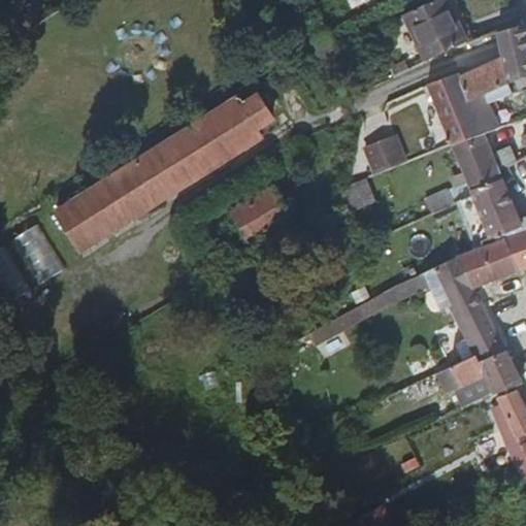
[(14,0),(32,27),(50,15),(38,0),(14,0)]
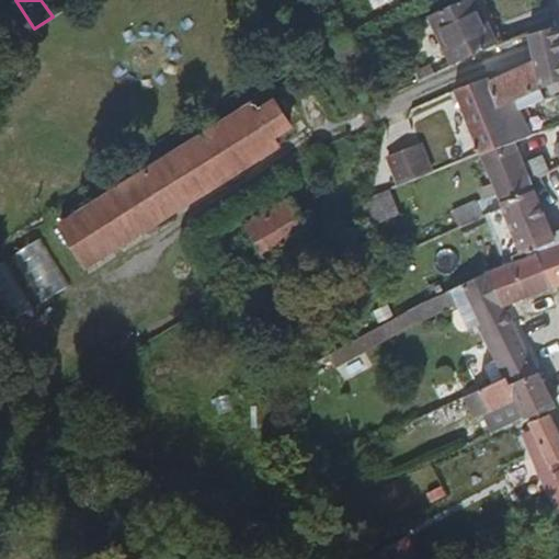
[(461,0),(428,18),(452,65),(498,43),(477,0),(461,0)]
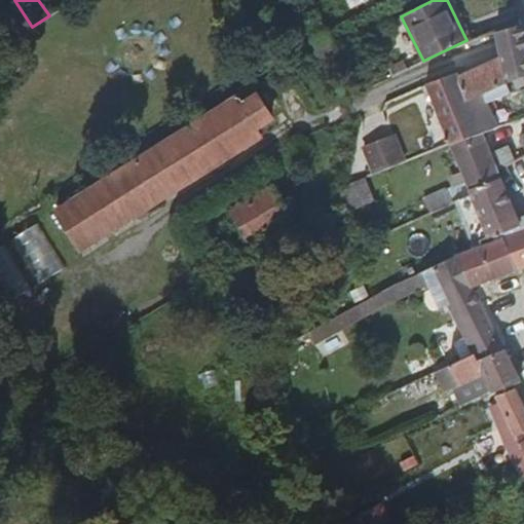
[(495,31),(499,55),(523,46),(523,39),(520,23),(495,31)]
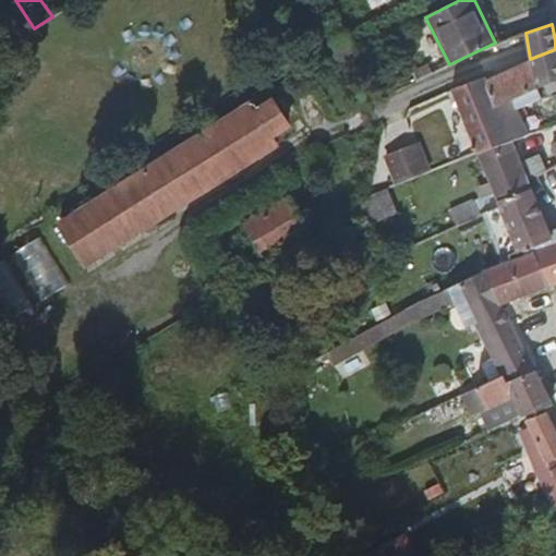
[(530,61),(486,81),(495,105),(539,85),(555,76),(555,49),(530,59),(530,61)]
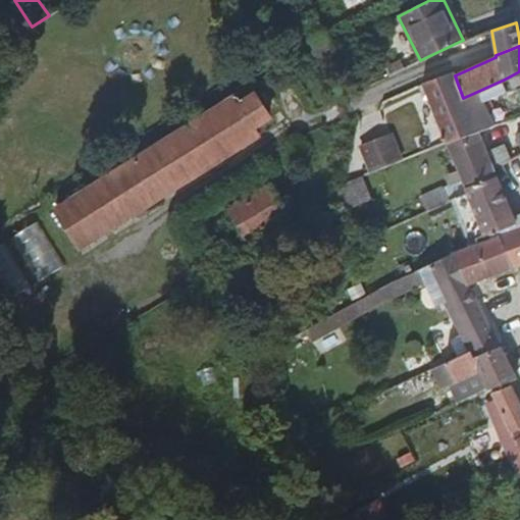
[(386,68),(388,75),(405,67),(402,61),(386,68)]
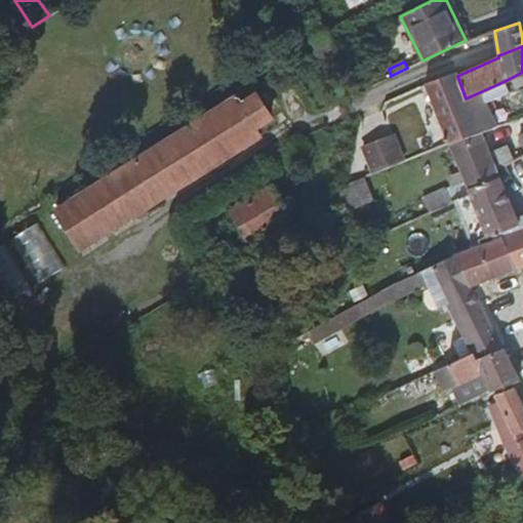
[(455,73),(424,84),(447,144),(450,143),(479,131),(466,98),(457,76),(455,73)]
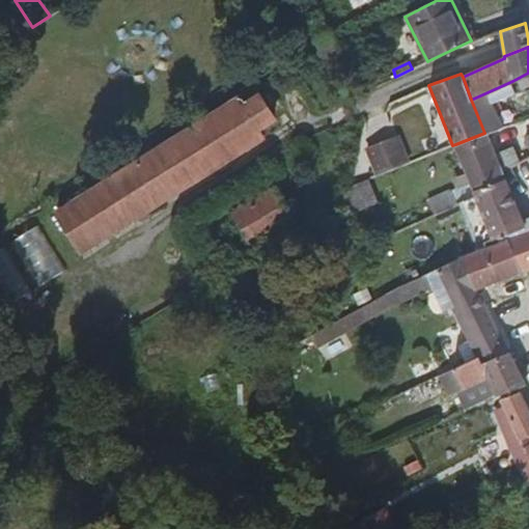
[(471,100),(484,133),(486,132),(504,126),(495,106),(518,95),(512,81),(471,100)]
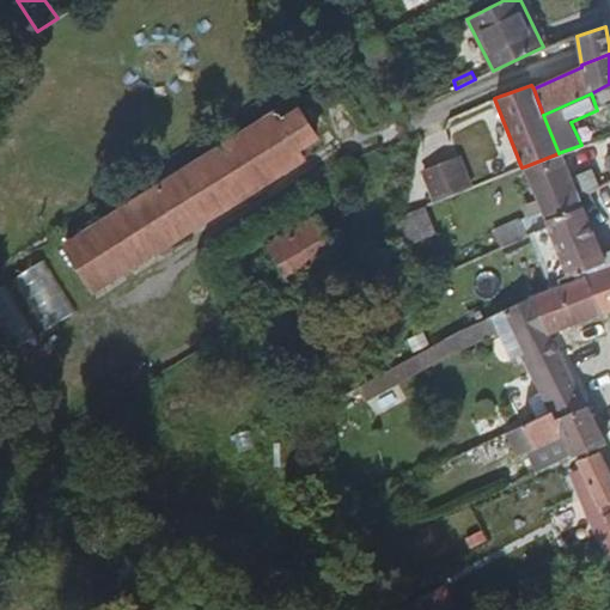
[(92,290),(304,157),(299,148),(315,138),(297,108),(279,120),(274,111),(63,243),(92,290)]
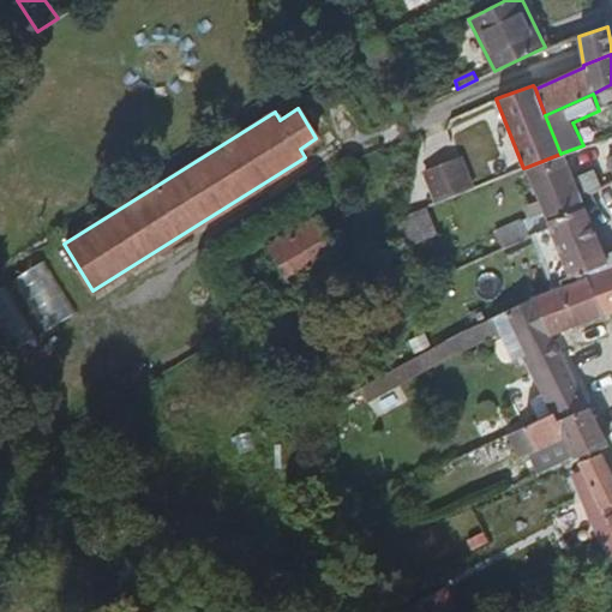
[(527,167),(523,168),(537,199),(541,213),(546,221),(585,207),(581,197),(591,192),(601,186),(593,168),(574,177),(563,153),(561,154),(527,167)]
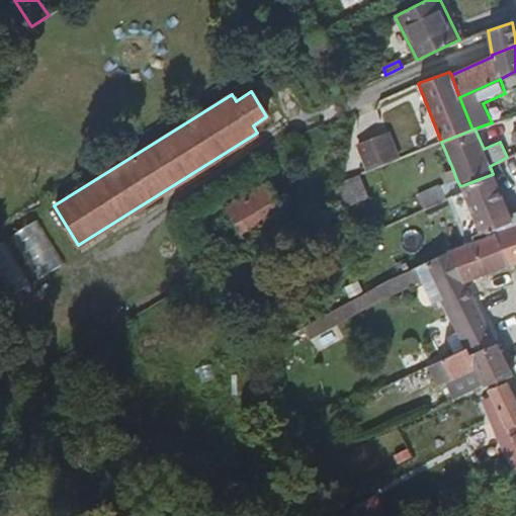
[(397,157),(388,135),(357,147),(366,169),(397,157)]
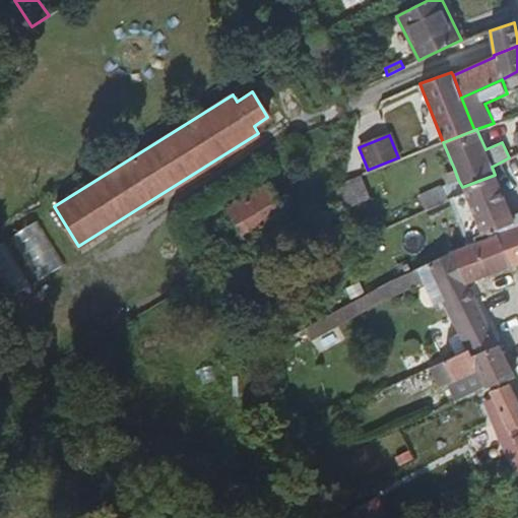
[(503,172),(500,163),(492,167),(495,175),(503,172)]
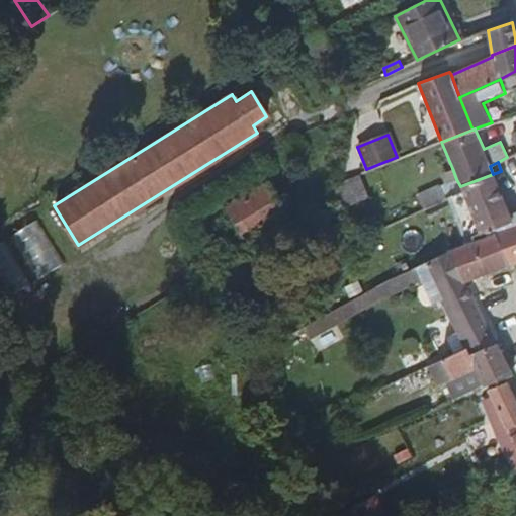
[(452,168),(441,173),(445,182),(456,179),(452,168)]
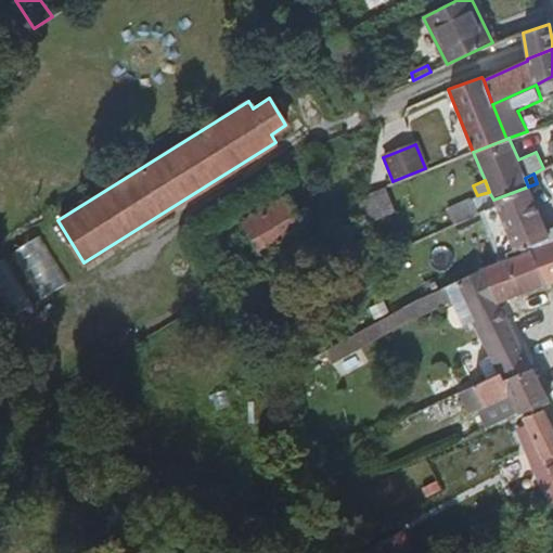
[(494,204),(479,211),(496,256),(512,251),(516,257),(531,251),(552,241),(552,226),(548,229),(528,187),(493,200),(494,204)]
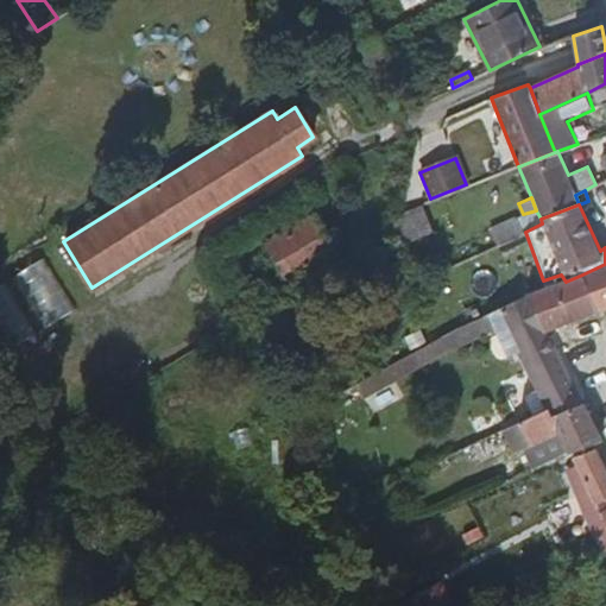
[(422,207),(382,222),(383,253),(430,232),(422,207)]
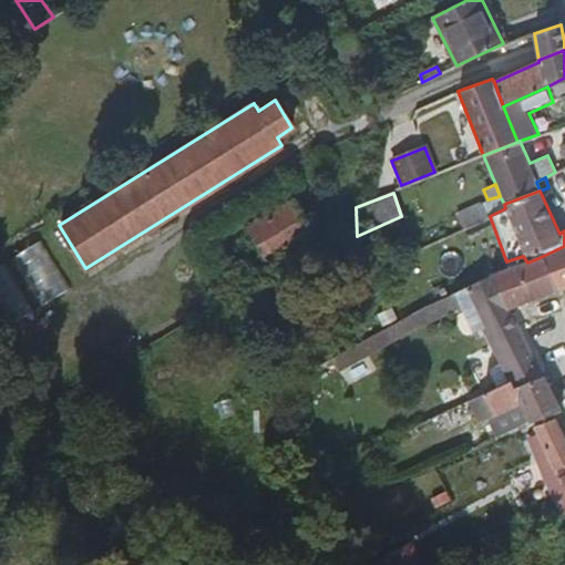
[(266,255),(309,230),(293,202),(249,226),(266,255)]
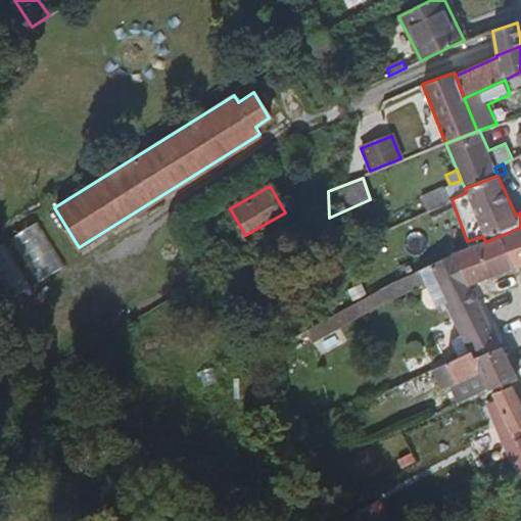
[(421,195),(428,210),(450,200),(442,186),(421,195)]
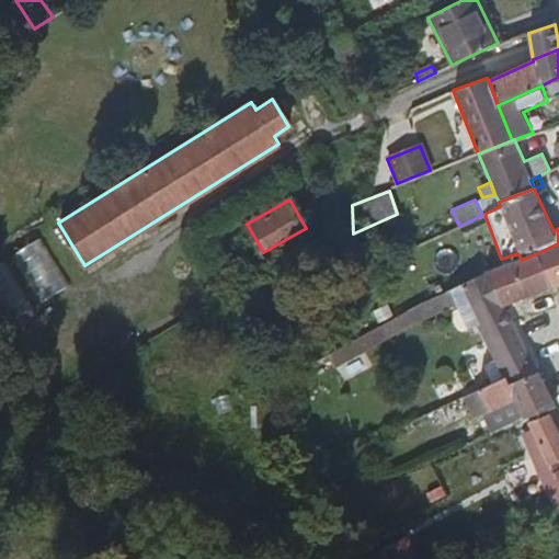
[(558,282),(558,243),(537,253),(550,286),(558,282)]
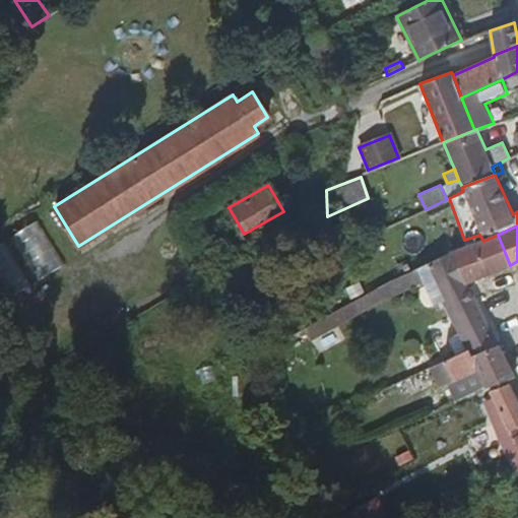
[(483,241),(454,253),(467,282),(510,265),(498,235),(483,241)]
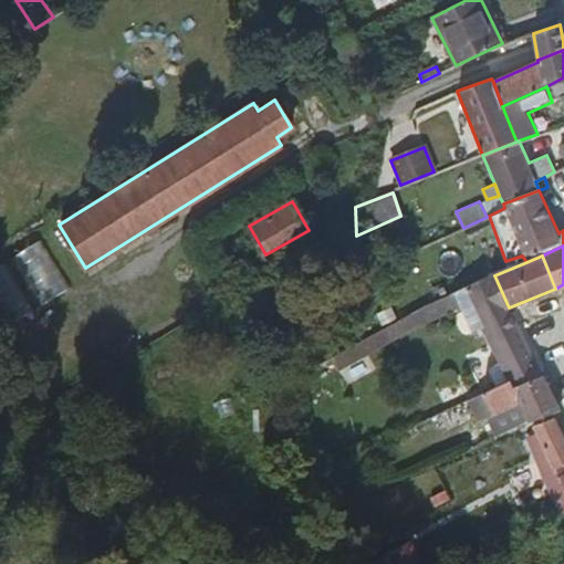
[(452,293),(459,306),(471,332),(481,327),(499,364),(488,369),(495,386),(510,379),(513,387),(541,374),(509,307),(494,275),(452,293)]
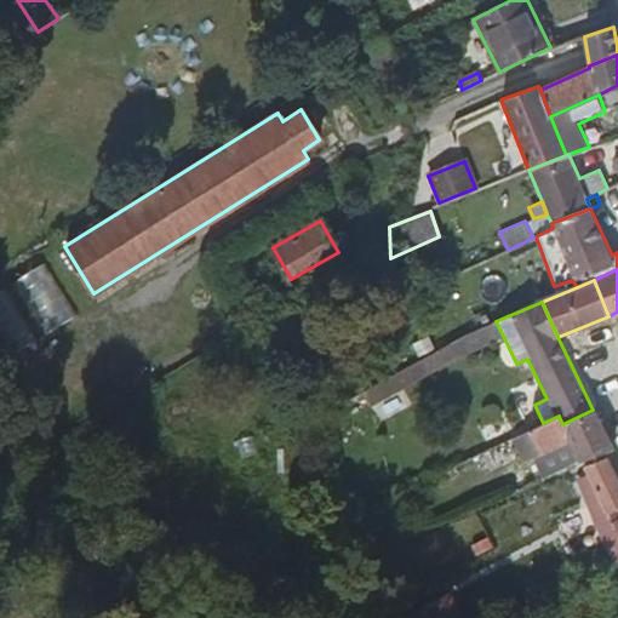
[(422,358),(361,392),(370,406),(434,371),(503,336),(496,321),(465,335),(422,358)]
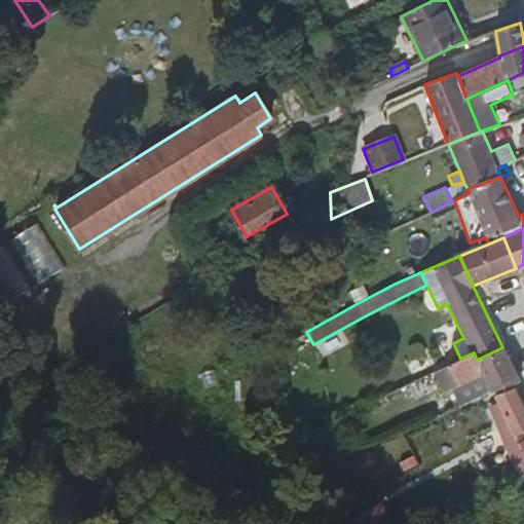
[(460,359),(447,365),(458,385),(481,374),(491,393),(513,383),(518,380),(502,347),(477,360),(474,352),(460,359)]
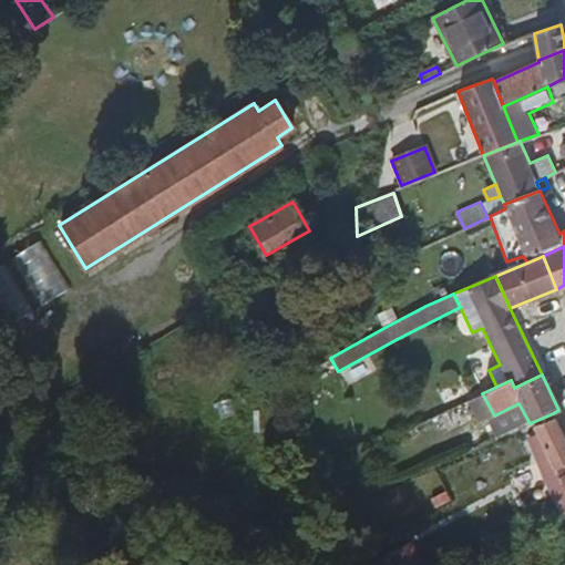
[(564,437),(555,419),(533,429),(535,433),(536,437),(527,441),(544,473),(554,469),(564,463),(564,437)]
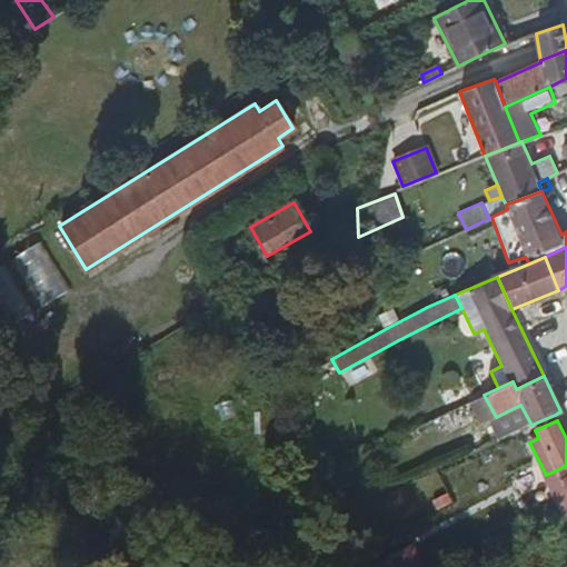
[(545,476),(554,495),(566,520),(566,519),(566,487),(561,477),(566,474),(566,465),(556,470),(546,475),(545,476)]
